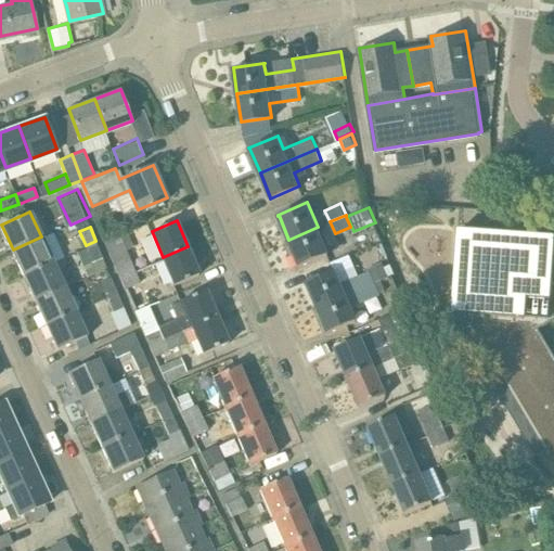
[(329,253),(318,227),(288,240),(299,264),(298,264),(299,265),(329,253)]
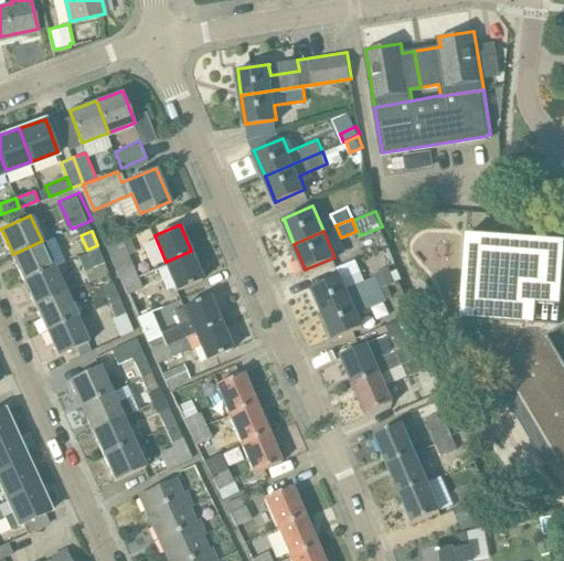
[(563,239),(467,232),(460,317),(475,318),(563,468),(563,239)]
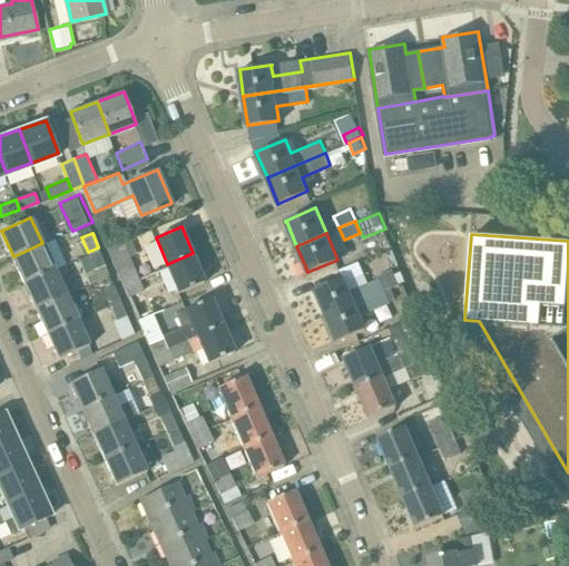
[(109,245),(125,282),(139,276),(130,255),(138,252),(130,235),(109,245)]
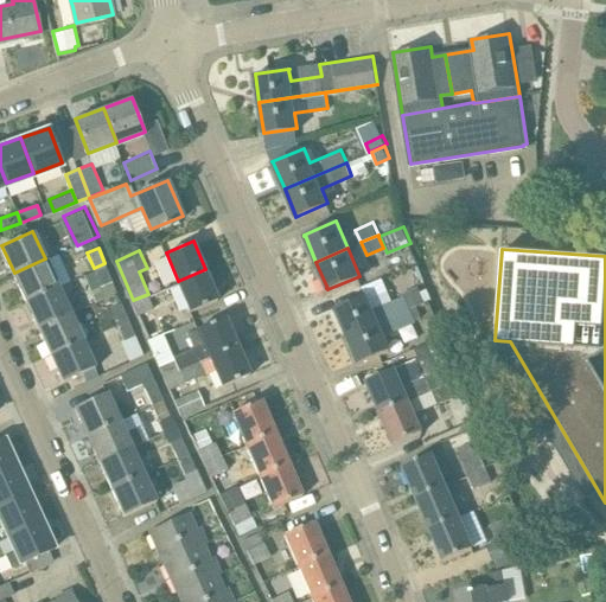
[(57,285),(45,258),(14,273),(26,299),(57,285)]
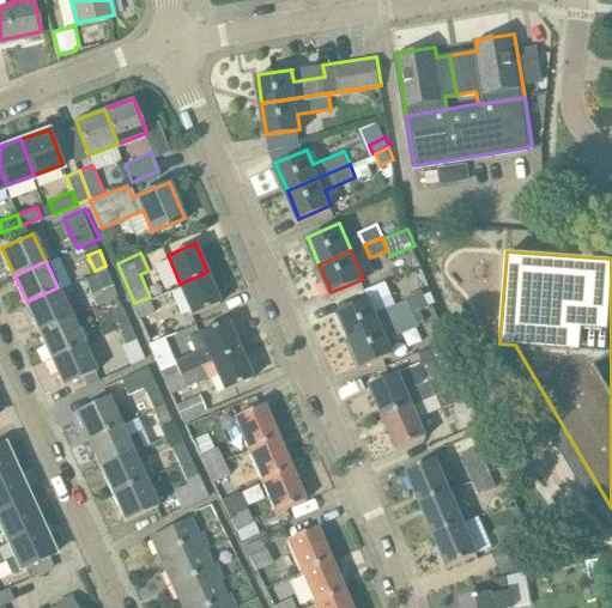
[(105,266),(95,271),(96,272),(86,277),(97,303),(117,293),(105,266)]
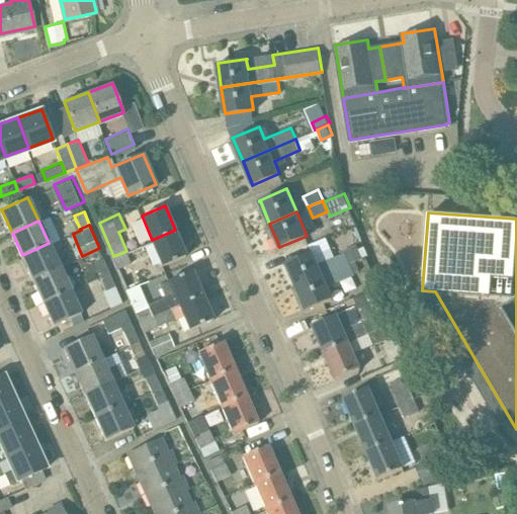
[(185,254),(175,230),(152,240),(162,264),(185,254)]
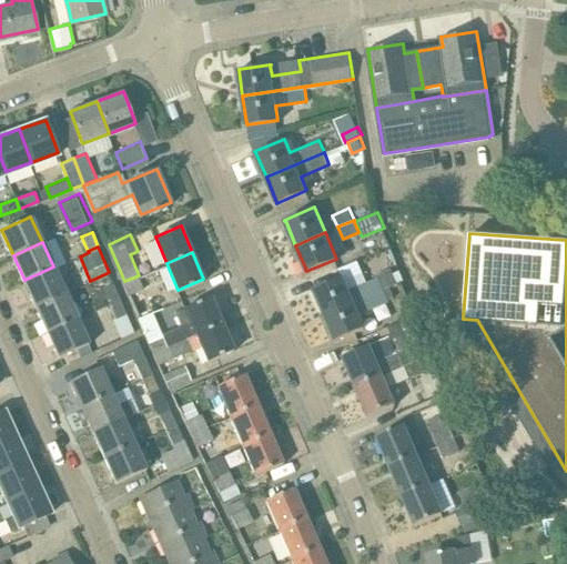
[(36,305),(64,292),(53,267),(24,280),(36,305)]
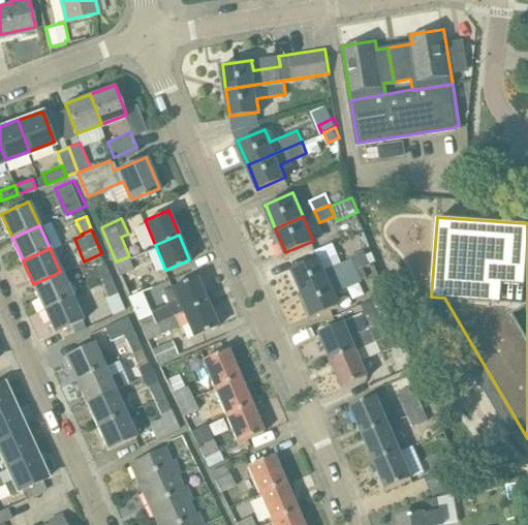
[(364,265),(371,261),(365,248),(350,254),(351,257),(324,269),(319,255),(291,268),(292,269),(303,291),(364,265)]
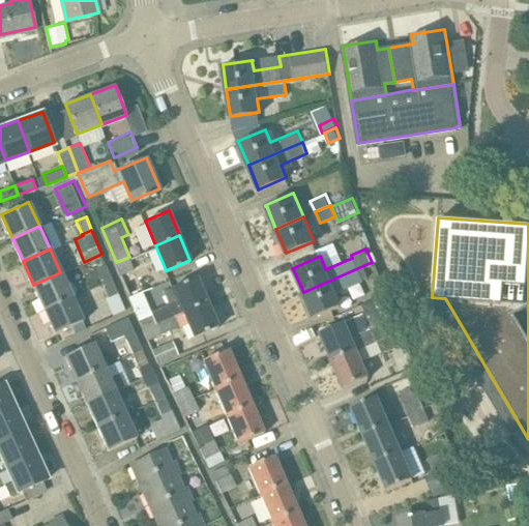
[(133,264),(129,257),(116,262),(119,270),(133,264)]
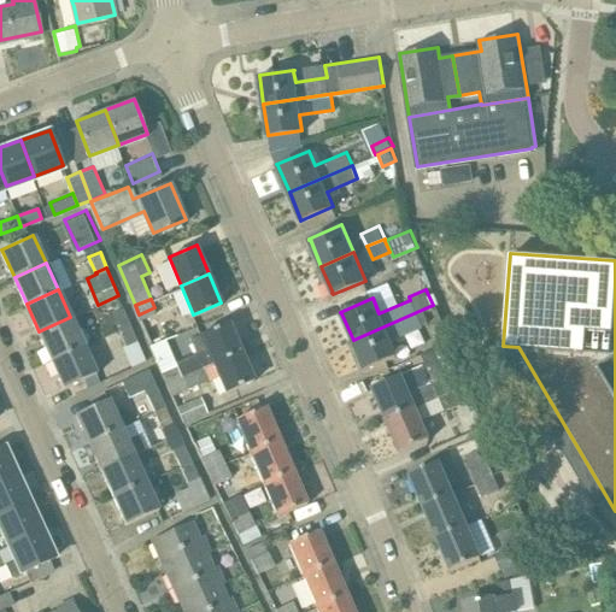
[(119,328),(129,323),(130,323),(123,306),(112,311),(119,328)]
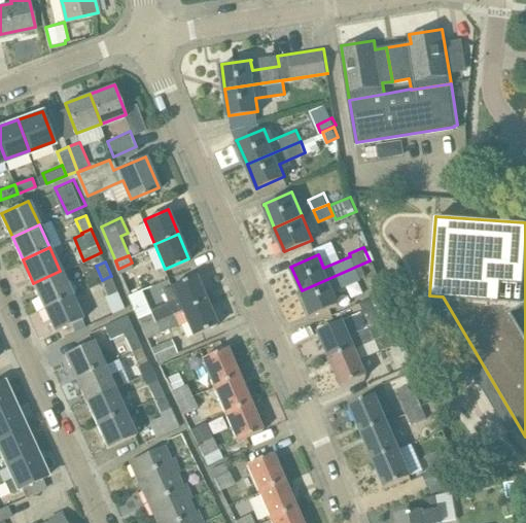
[(362,264),(302,290),(312,313),(311,314),(312,315),(330,307),(339,303),(334,290),(360,279),(359,276),(366,274),(362,264)]
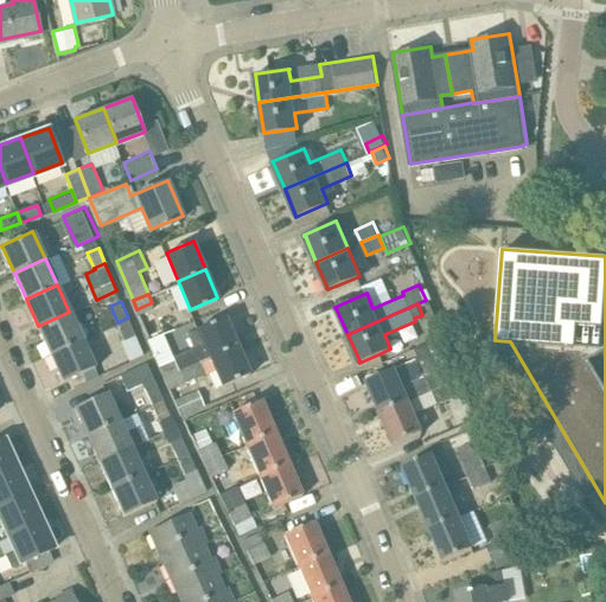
[(51,352),(82,339),(69,312),(38,326),(51,352)]
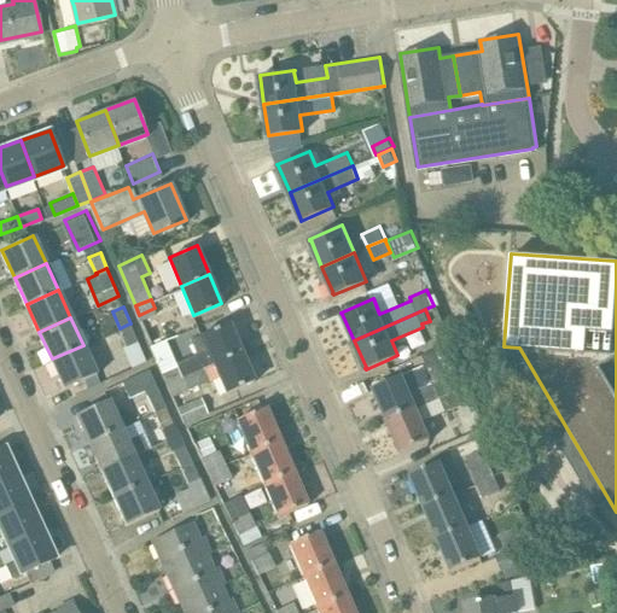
[(163,371),(168,381),(204,367),(214,362),(242,350),(230,321),(192,337),(199,351),(176,361),(178,363),(163,371)]
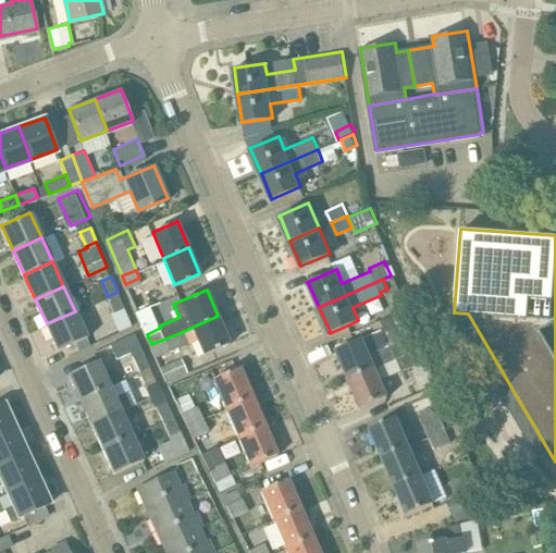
[(118,292),(116,292),(108,296),(114,310),(123,306),(118,292)]
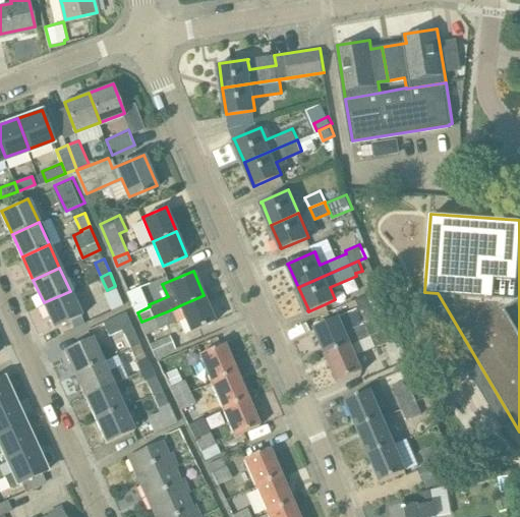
[(107,290),(115,305),(126,300),(119,284),(107,290)]
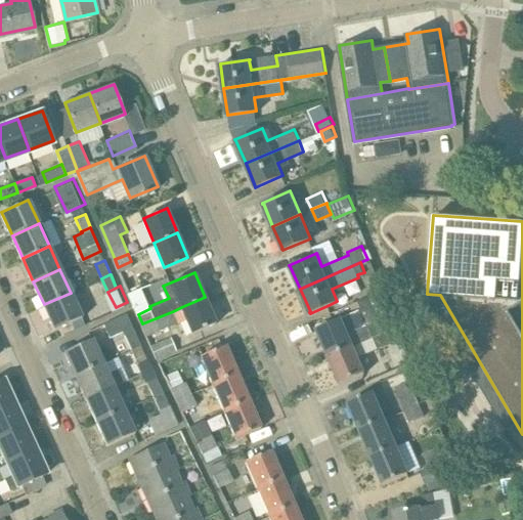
[(383,290),(358,301),(363,312),(388,302),(383,290)]
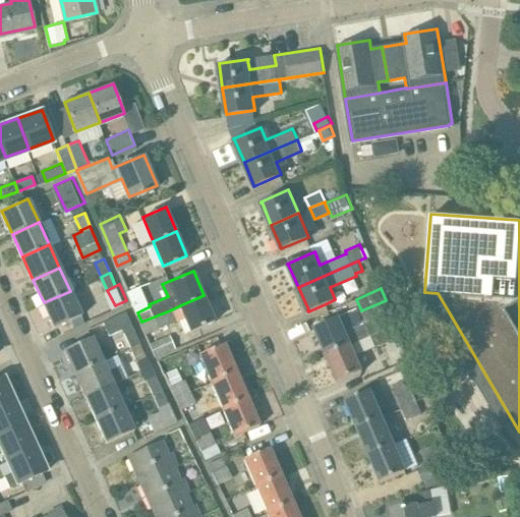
[(70,291),(44,302),(54,326),(80,314),(70,291)]
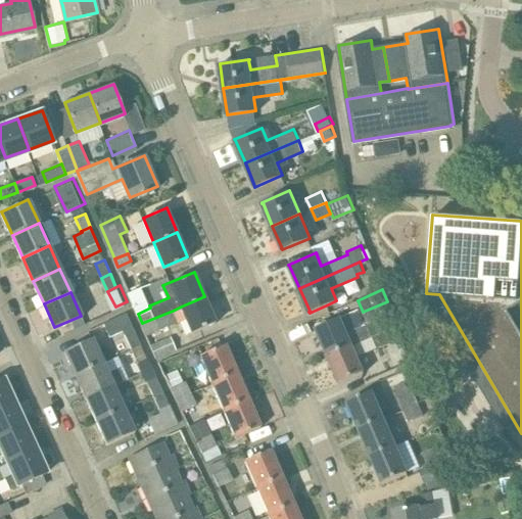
[(216,321),(204,296),(181,307),(192,331),(216,321)]
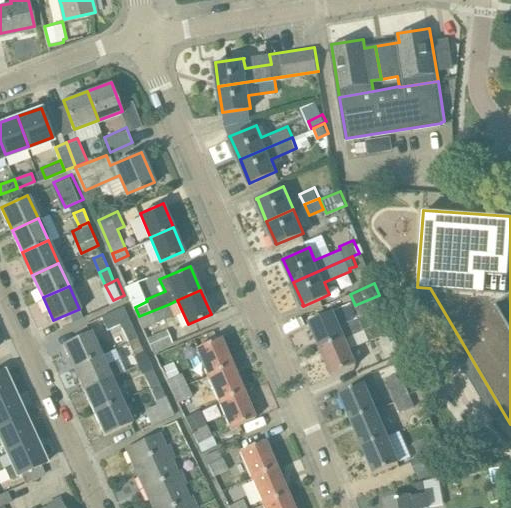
[(169,304),(139,316),(144,327),(173,314),(169,304)]
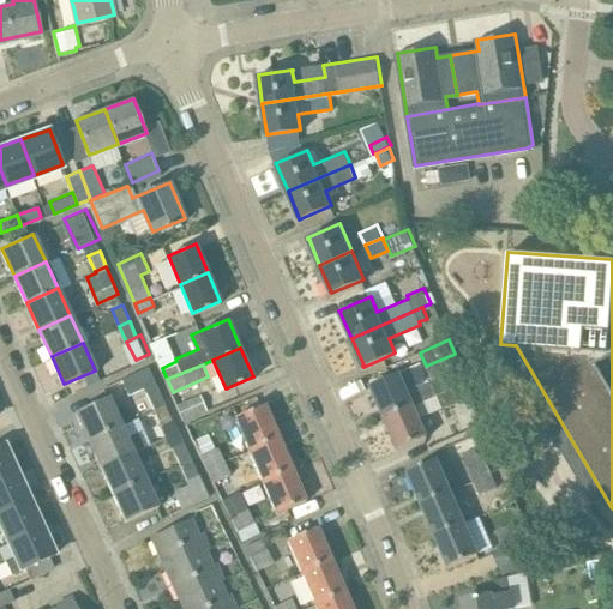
[(155,408),(166,403),(149,367),(122,379),(128,393),(145,386),(155,408)]
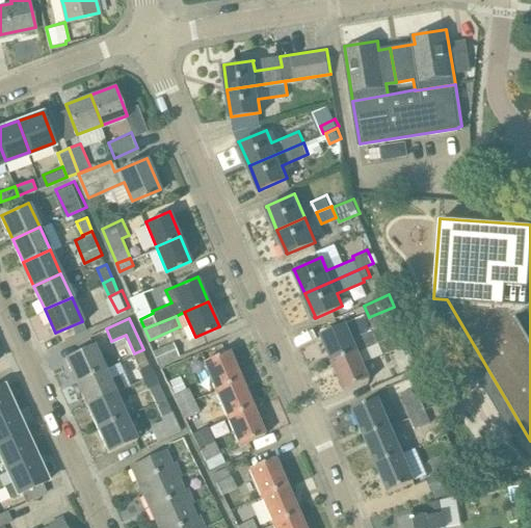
[(378,341),(403,330),(399,318),(354,338),(347,321),(321,333),(321,335),(322,334),(334,360),(360,349),(378,341)]
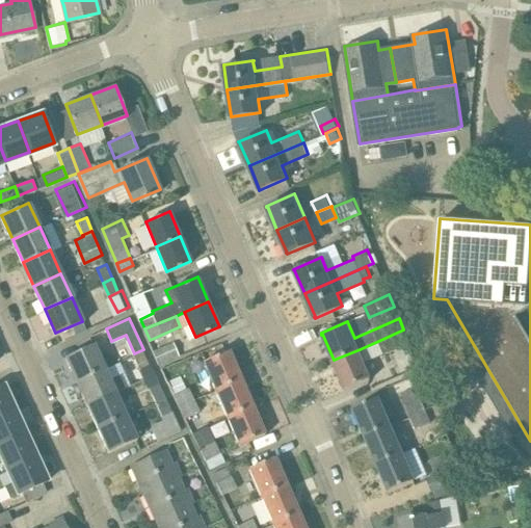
[(408,342),(403,330),(378,341),(383,352),(408,342)]
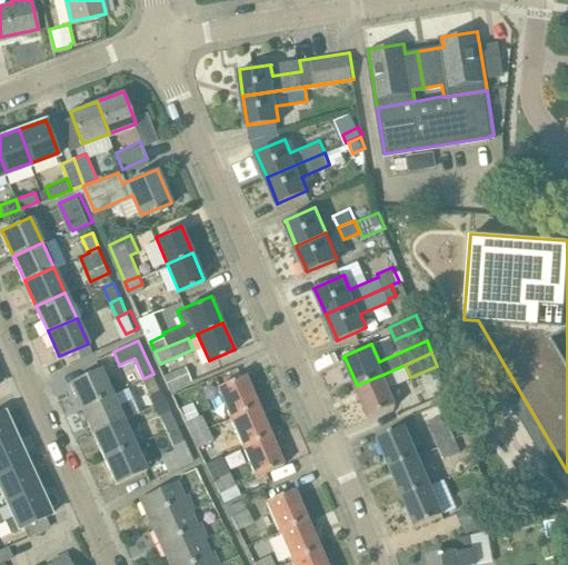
[(191,378),(186,364),(163,374),(170,387),(191,378)]
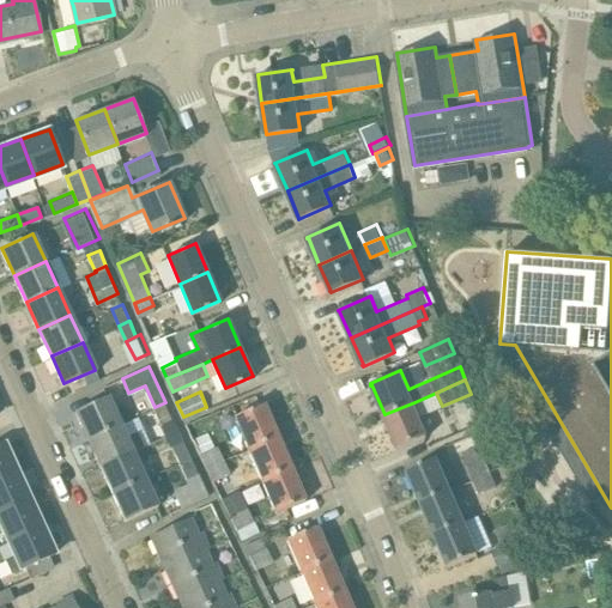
[(76,409),(89,437),(120,423),(107,395),(76,409)]
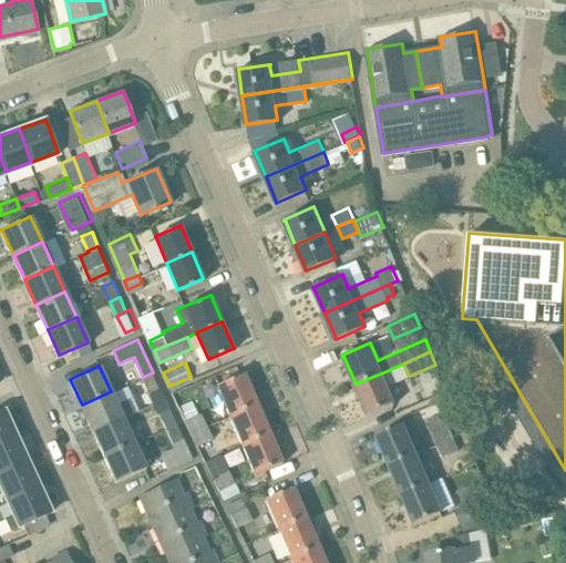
[(160,388),(153,372),(143,377),(146,385),(150,391),(160,388)]
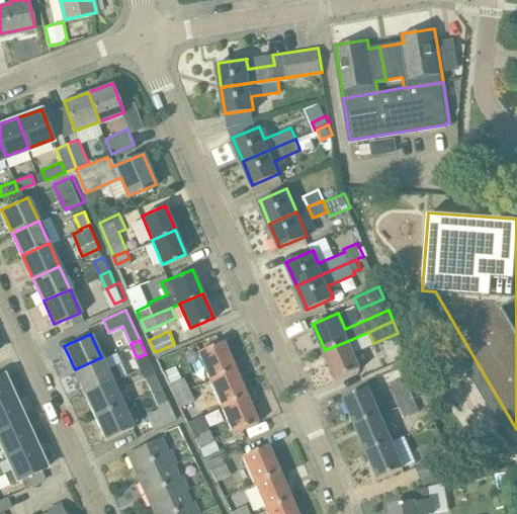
[(209,378),(235,367),(224,342),(224,341),(224,340),(198,351),(209,378)]
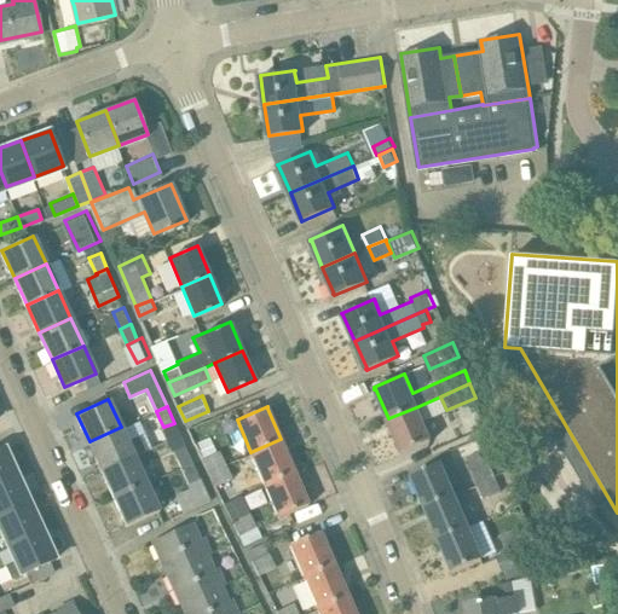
[(432,438),(419,406),(388,418),(402,450),(400,450),(402,451),(432,438)]
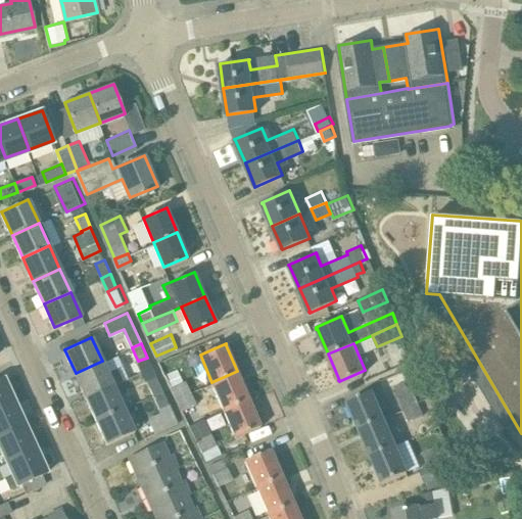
[(163,371),(176,397),(191,391),(186,381),(193,378),(182,354),(159,364),(163,371)]
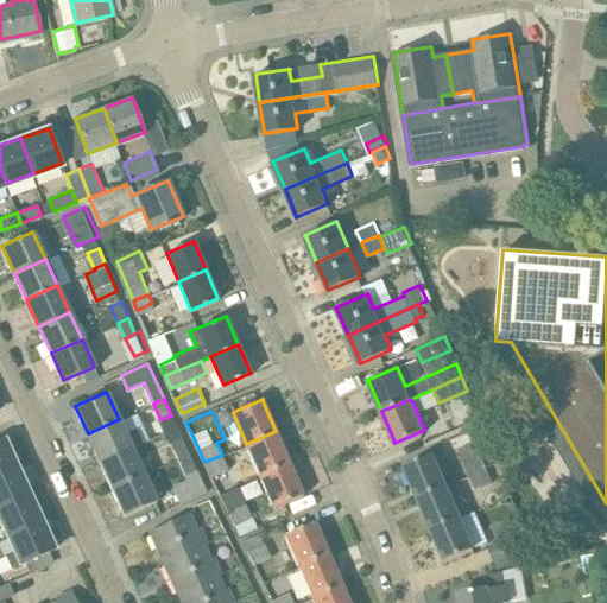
[(140,443),(127,416),(119,419),(88,433),(100,461),(131,446),(140,443)]
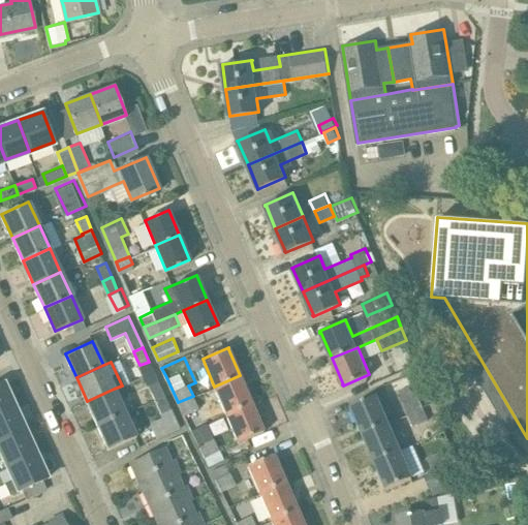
[(225,412),(251,402),(240,375),(214,387),(225,412)]
